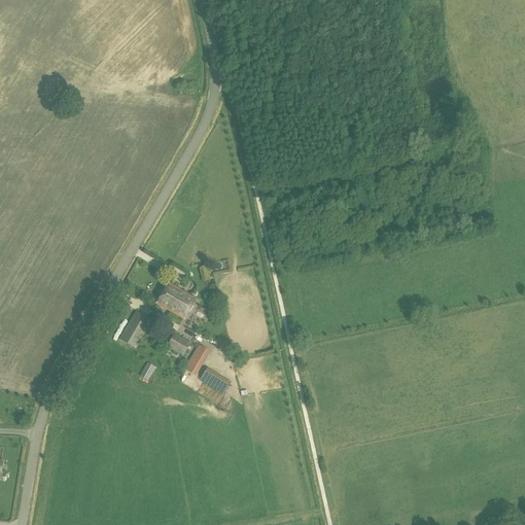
[(199,273),(207,271),(206,264),(197,266),(199,273)]
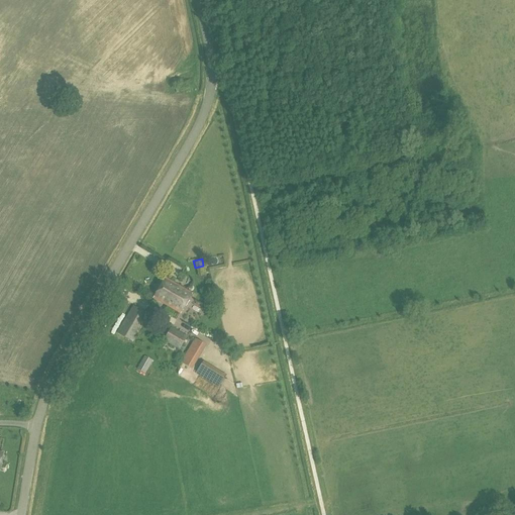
[(179,277),(181,271),(172,267),(169,273),(179,277)]
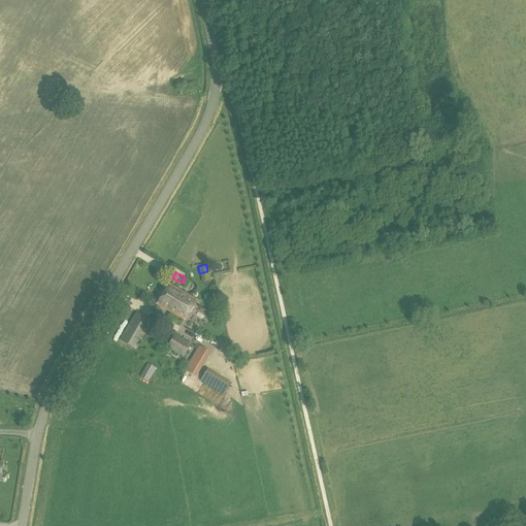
[(157,302),(183,318),(194,298),(168,283),(157,302)]
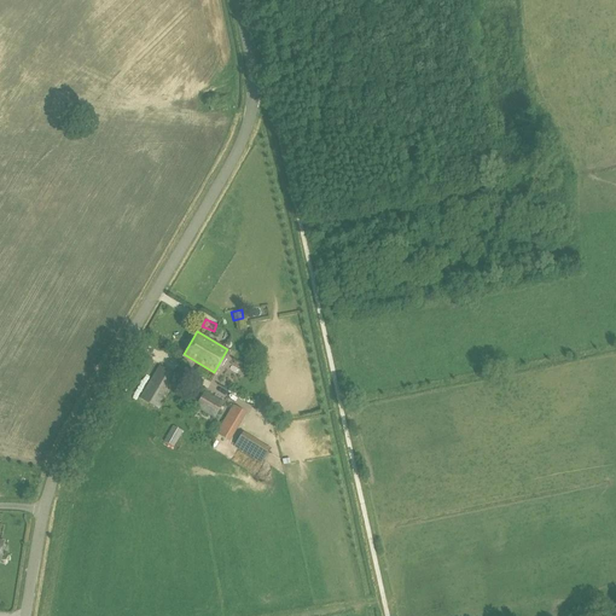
[(138,396),(157,407),(176,375),(157,362),(138,396)]
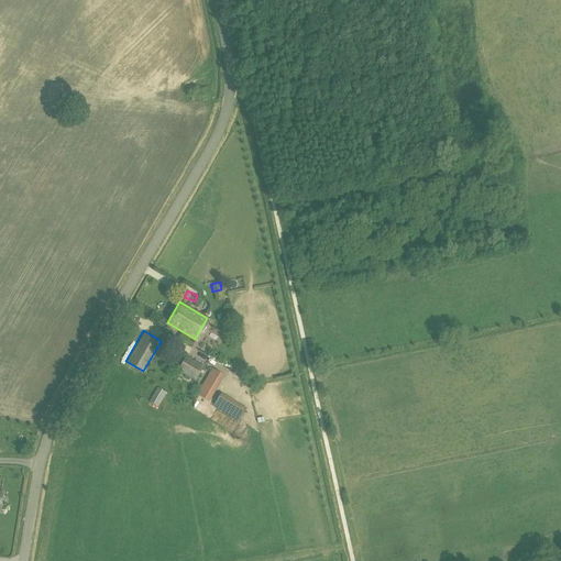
[(178,367),(194,377),(201,365),(185,355),(178,367)]
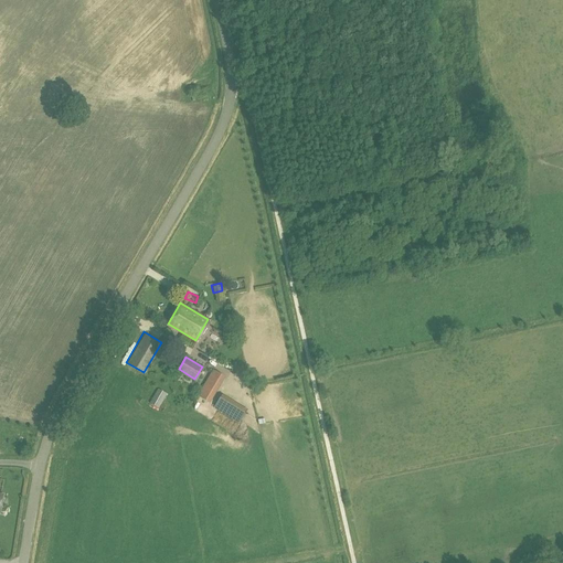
[(194,394),(204,400),(221,374),(211,368),(194,394)]
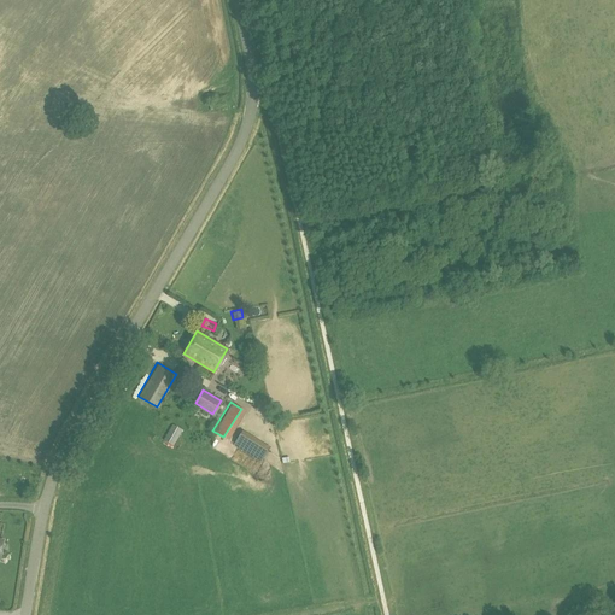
[(162,439),(171,444),(181,428),(171,422),(162,439)]
